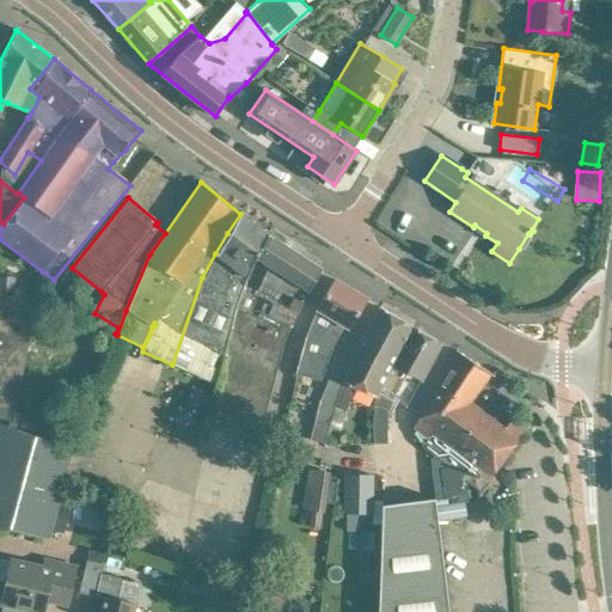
[(249,274),(268,234),(240,214),(227,233),(215,254),(202,277),(172,365),(215,385),(236,308),(238,301),(249,274)]
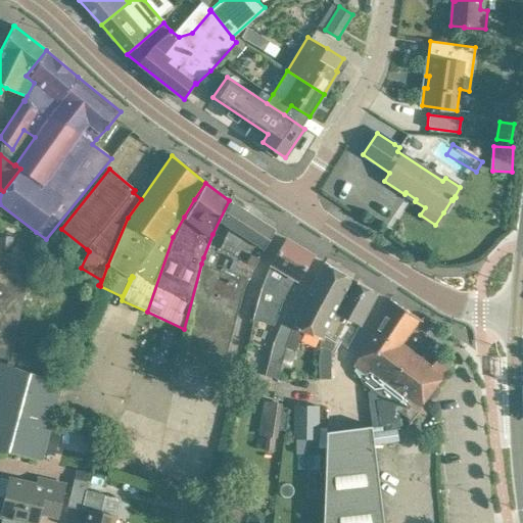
[(235,287),(243,289),(244,288),(249,278),(264,249),(274,230),(229,200),(212,234),(203,257),(201,264),(235,277),(237,273),(241,275),(235,287)]
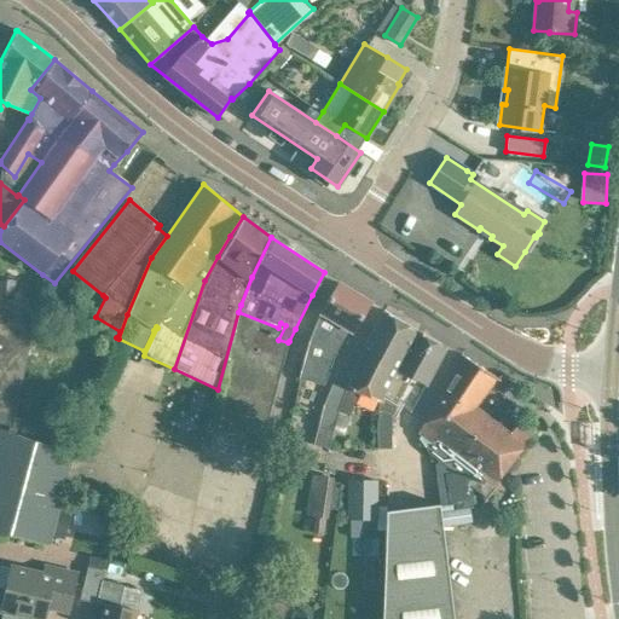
[(370,302),(339,283),(327,304),(320,313),(308,341),(301,374),(324,383),(336,352),(339,354),(342,351),(357,322),(370,302)]
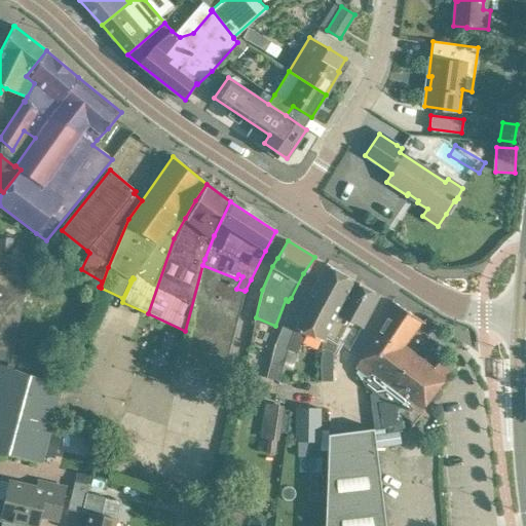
[(0,263),(28,269),(30,259),(0,252),(0,263)]
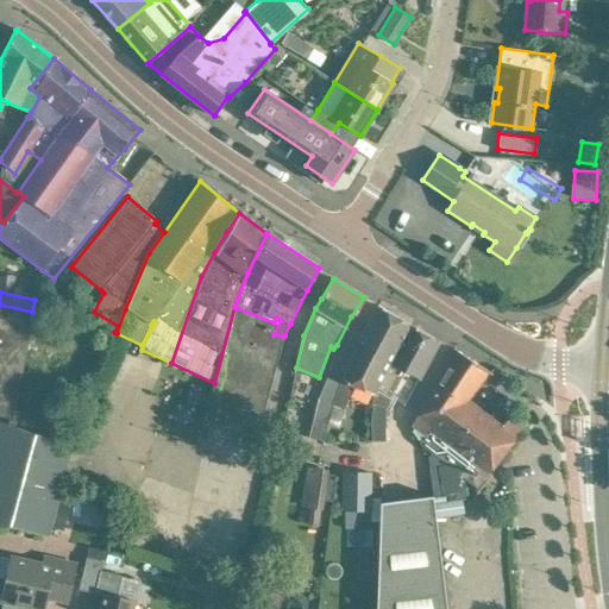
[(12,410),(32,312),(0,305),(0,421),(18,426),(22,412),(12,410)]
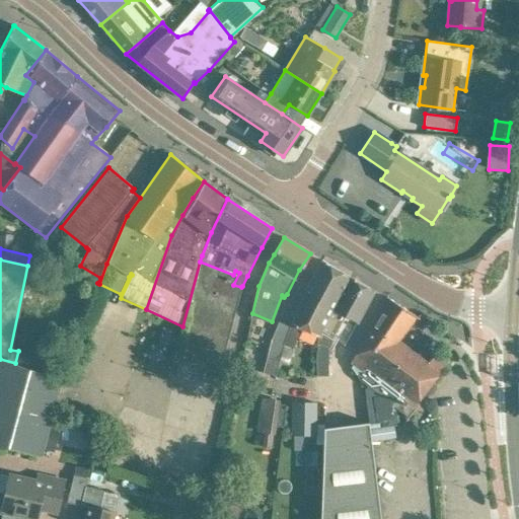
[(319,334),(350,277),(322,260),(311,278),(310,282),(289,327),(277,354),(271,376),(275,377),(278,363),(283,346),(293,350),(300,335),(296,332),(298,328),(317,337),(319,334)]
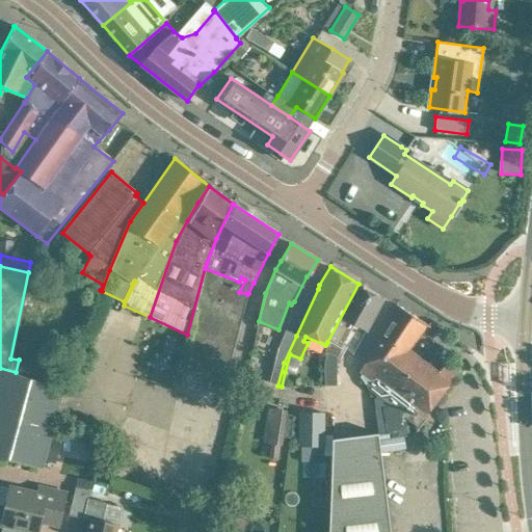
[(224,379),(247,294),(239,292),(245,280),(241,277),(239,282),(205,268),(187,335),(179,367),(184,368),(179,384),(208,393),(212,376),(224,379)]
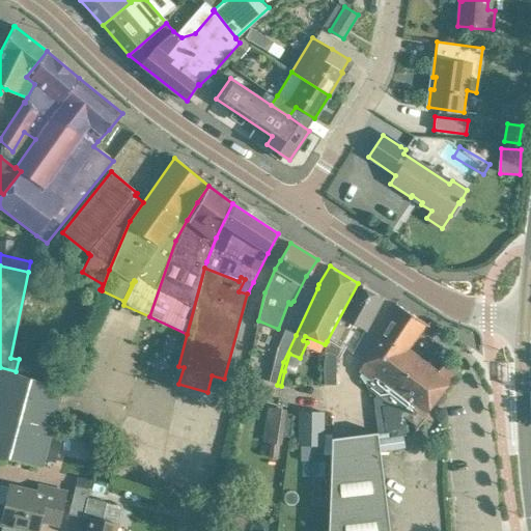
[(79,277),(63,279),(65,294),(82,291),(79,277)]
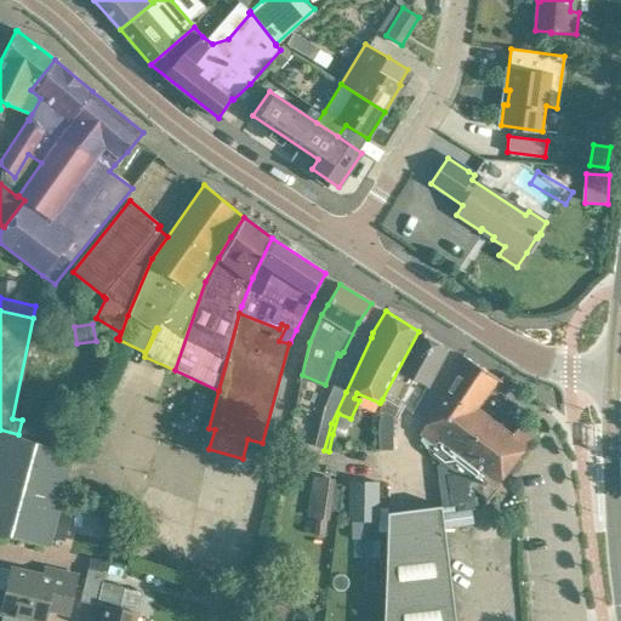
[(382,399),(398,406),(412,381),(427,386),(448,348),(419,331),(382,399)]
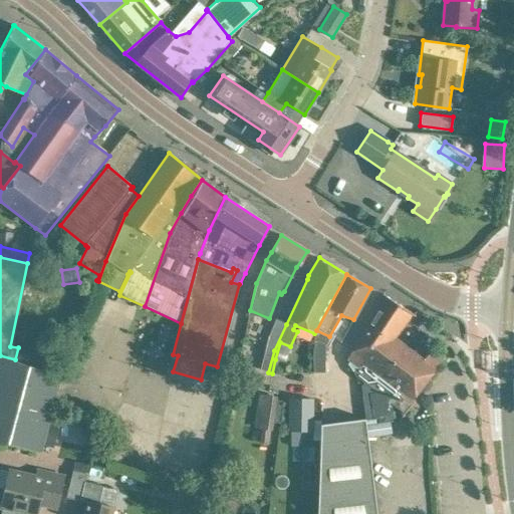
[(382,294),(382,295),(373,311),(348,359),(350,361),(347,365),(354,375),(364,382),(361,388),(365,421),(375,420),(371,397),(375,392),(404,414),(402,416),(403,417),(415,401),(413,400),(436,369),(435,368),(444,357),(433,349),(424,360),(395,337),(413,315),(415,316),(415,315),(414,314),(382,294)]
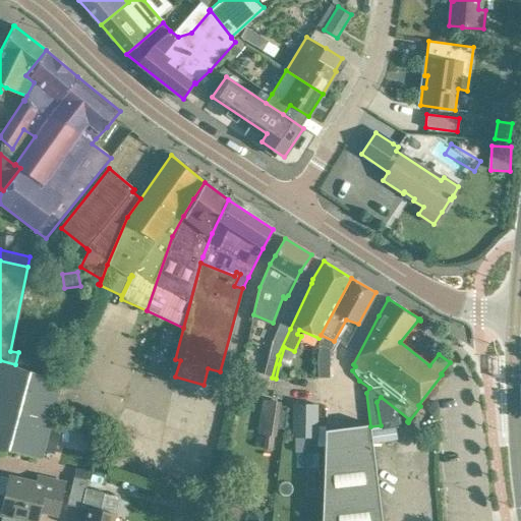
[(278,355),(290,329),(280,325),(272,345),(264,375),(272,378),(278,355)]
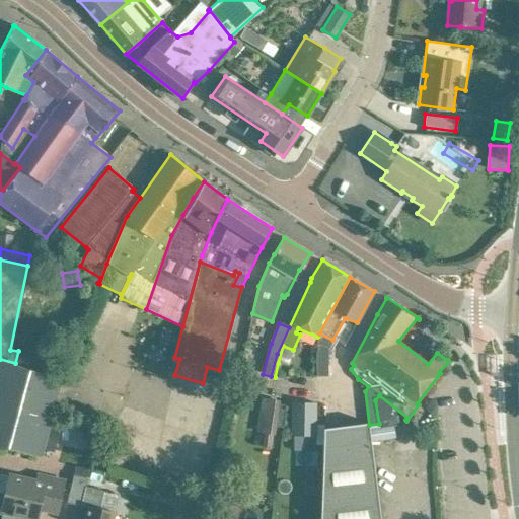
[(59,381),(15,363),(0,359),(0,446),(42,458),(44,450),(53,418),(51,417),(59,381)]
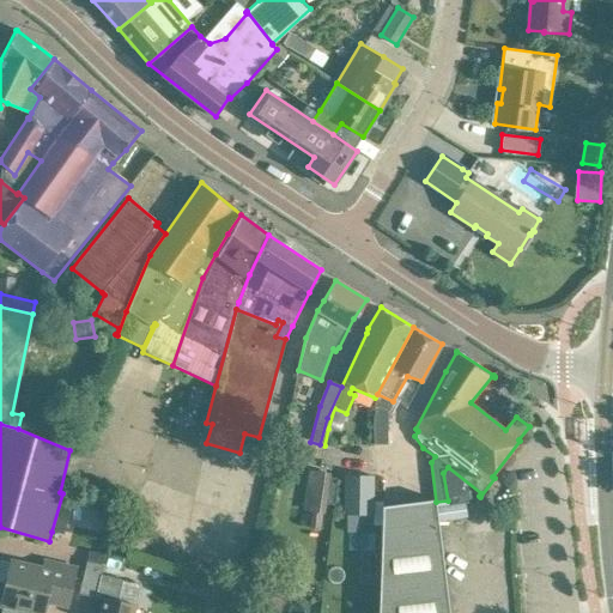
[(304,511),(314,513),(311,527),(322,528),(325,514),(331,474),(309,471),(304,511)]
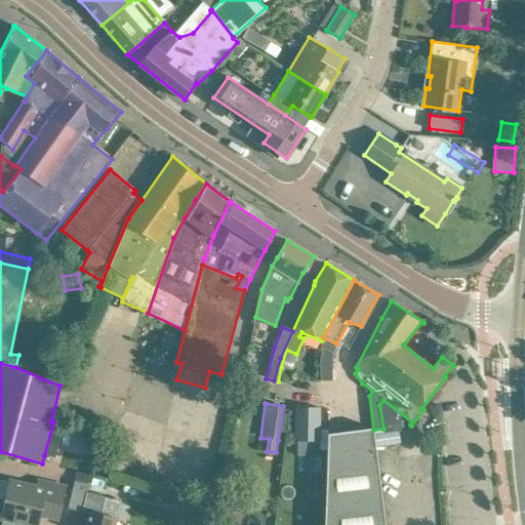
[(294,408),(294,442),(320,442),(320,408),(294,408)]
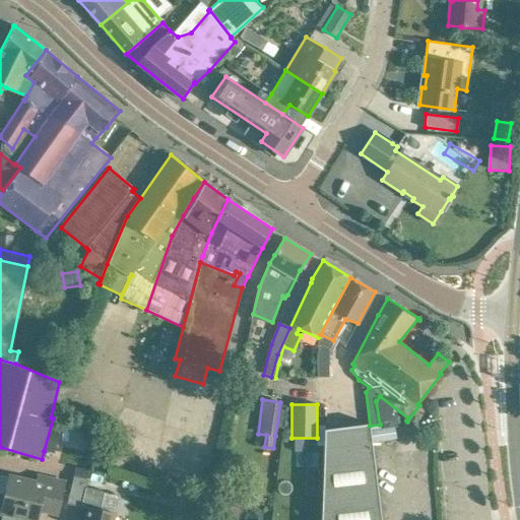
[(53,418),(44,451),(54,453),(62,420),(53,418)]
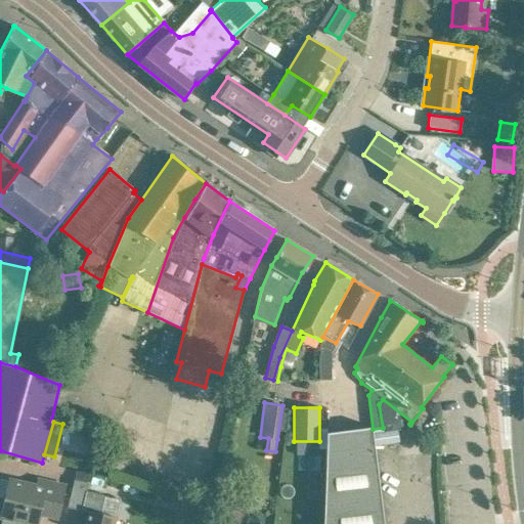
[(323,523),(384,523),(375,445),(373,434),(372,427),(326,433),(323,523)]
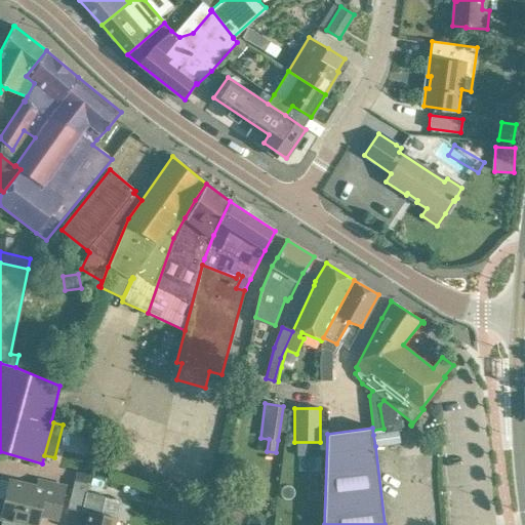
[(398,432),(373,435),(375,446),(400,443),(398,432)]
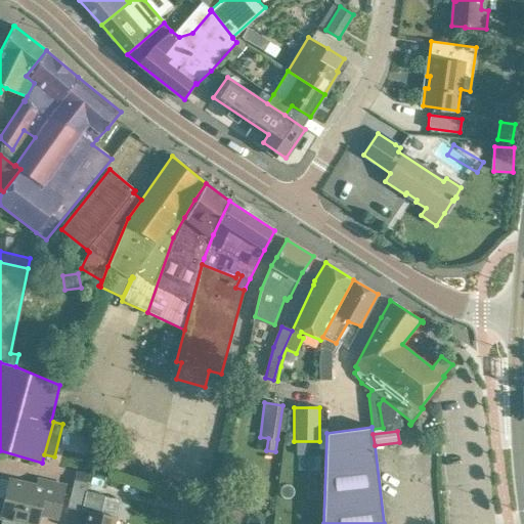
[(0,496),(5,498),(1,517),(30,523),(36,523),(39,514),(57,518),(64,485),(38,479),(37,485),(10,479),(9,481),(1,479),(0,479),(0,496)]
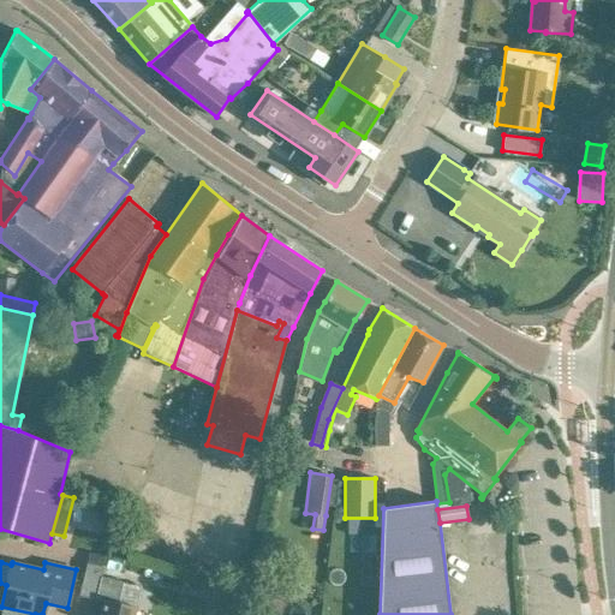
[(124,581),(101,577),(102,568),(85,565),(79,596),(95,599),(96,599),(103,601),(100,614),(135,614),(137,607),(119,603),(124,581)]
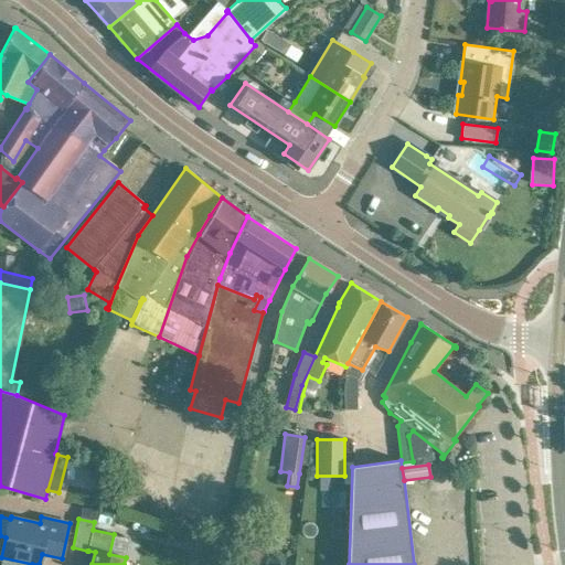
[(141,545),(142,529),(126,528),(126,545),(141,545)]
